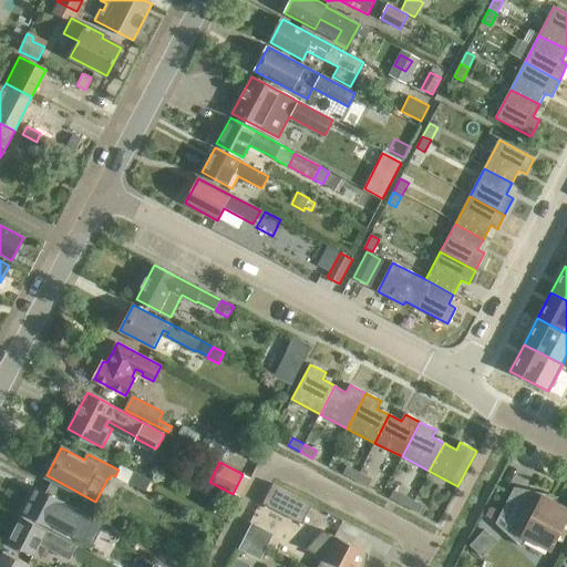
[(354,481),(359,472),(347,466),(342,474),(354,481)]
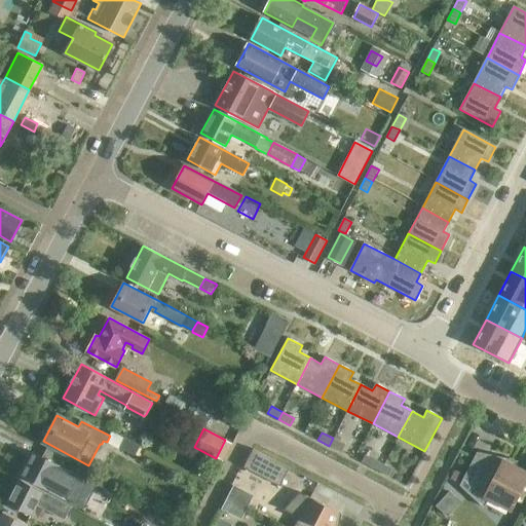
[(119,448),(135,455),(140,458),(145,449),(140,446),(124,438),(119,448)]
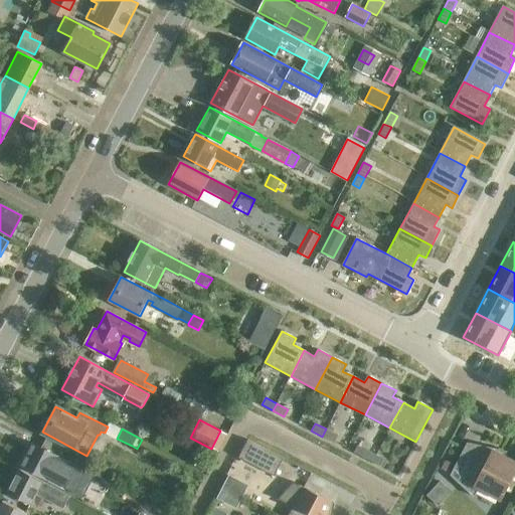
[(326,428),(322,437),(334,443),(338,435),(326,428)]
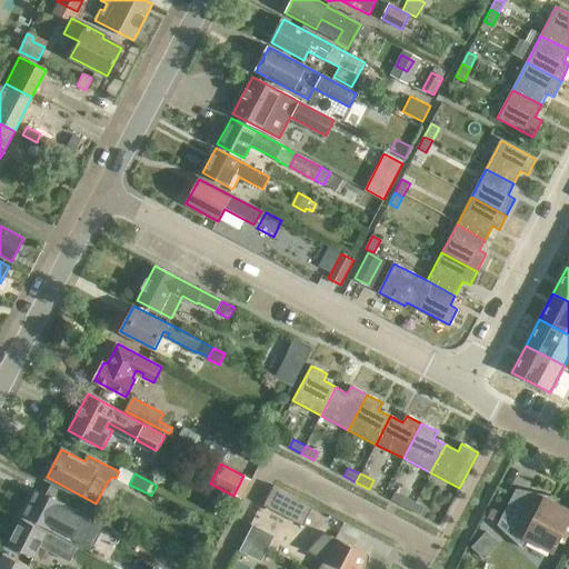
[(273,486),(263,506),(302,526),(312,507),(273,486)]
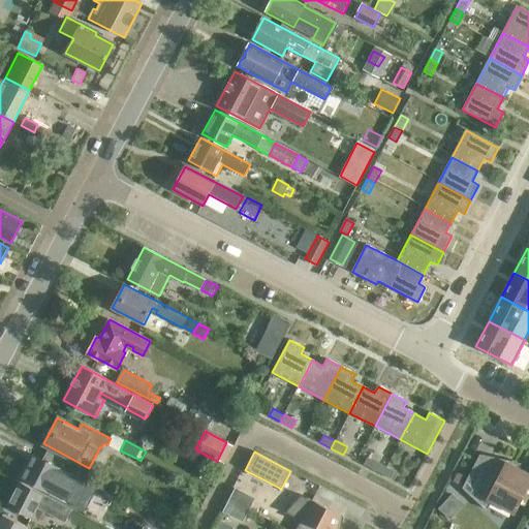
[(34,455),(23,477),(49,491),(72,504),(91,514),(96,502),(100,496),(102,490),(89,484),(34,455)]
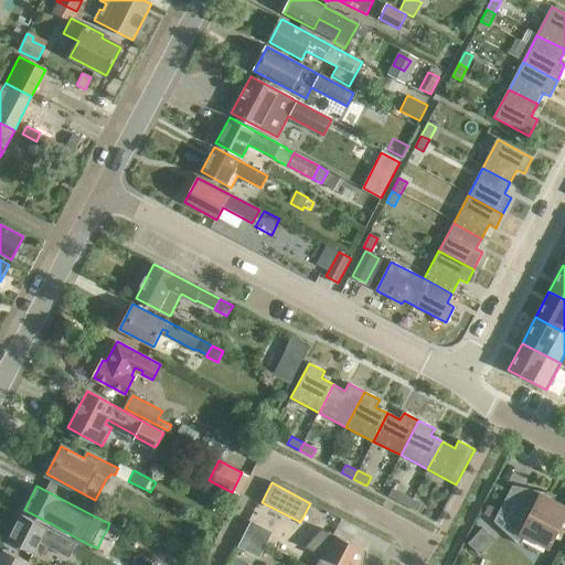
[(520,545),(520,544),(525,534),(548,546),(564,513),(564,508),(552,502),(555,494),(512,486),(493,521),(520,545)]
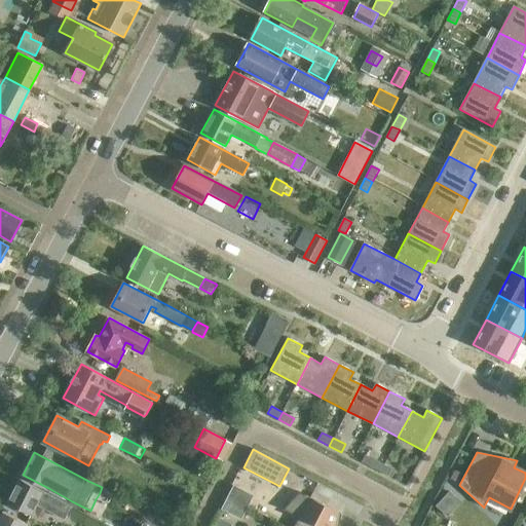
[(380,472),(384,464),(372,458),(369,466),(380,472)]
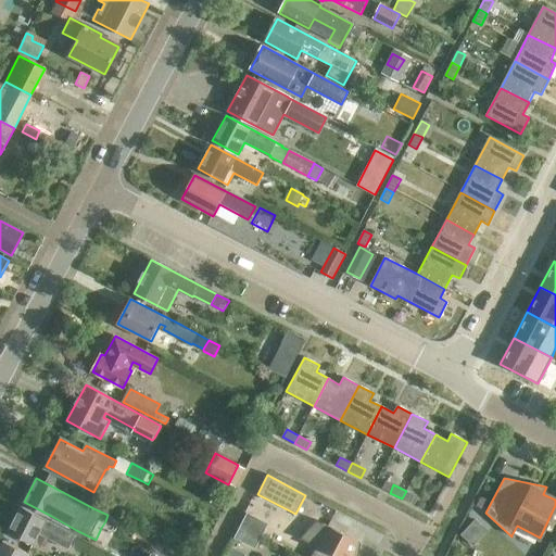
[(406,491),(402,498),(414,505),(418,497),(406,491)]
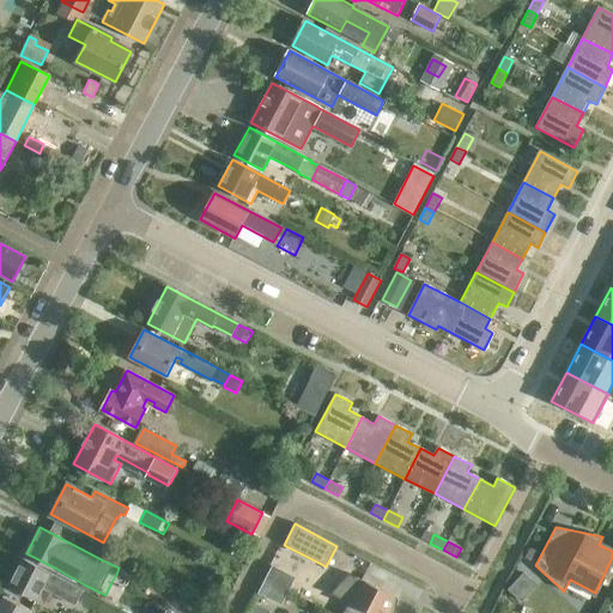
[(463,559),(474,564),(478,557),(467,551),(463,559)]
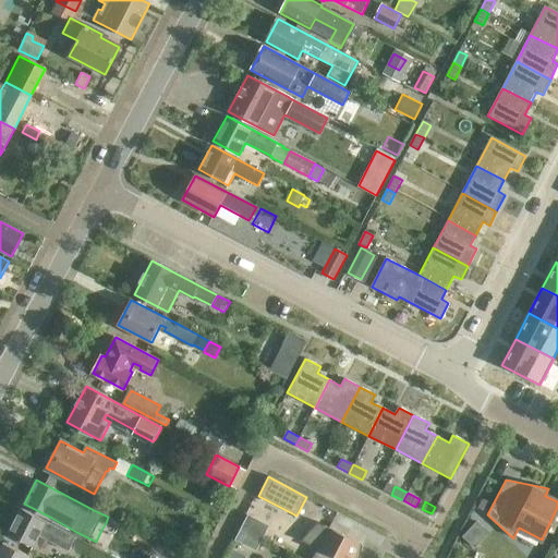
[(75,537),(21,509),(9,533),(34,546),(39,535),(69,550),(75,537)]
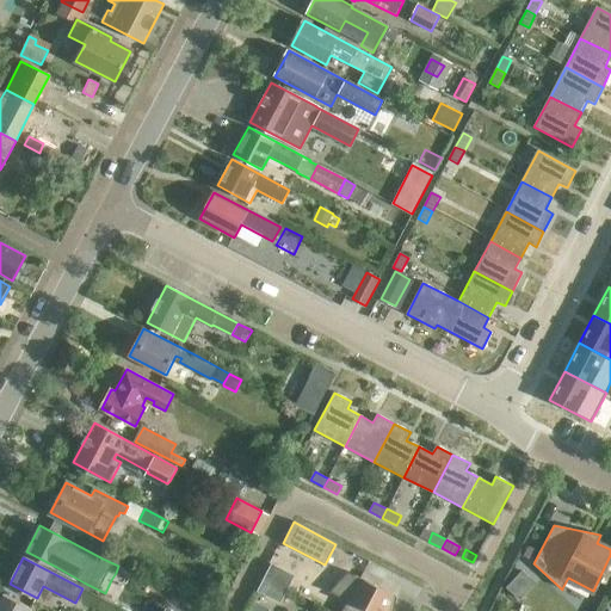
[(267,580),(288,590),(292,580),(273,569),(267,580)]
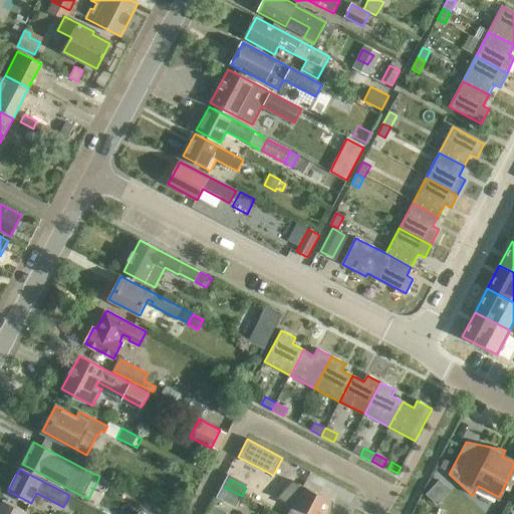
[(330,513),(333,502),(292,481),(276,498),(278,499),(291,506),(287,513),(330,513)]
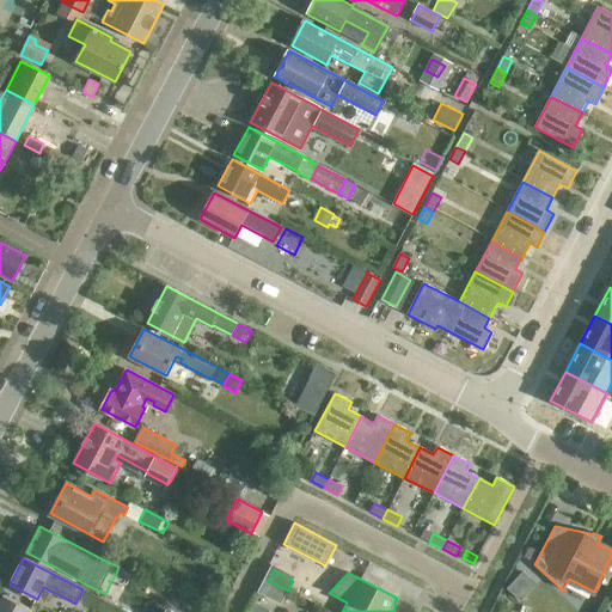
[(516,601),(531,586),(519,575),(505,591),(516,601)]
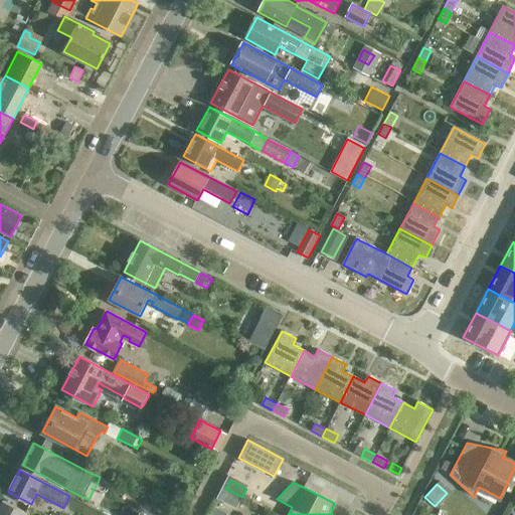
[(237,505),(242,497),(225,489),(221,497),(237,505)]
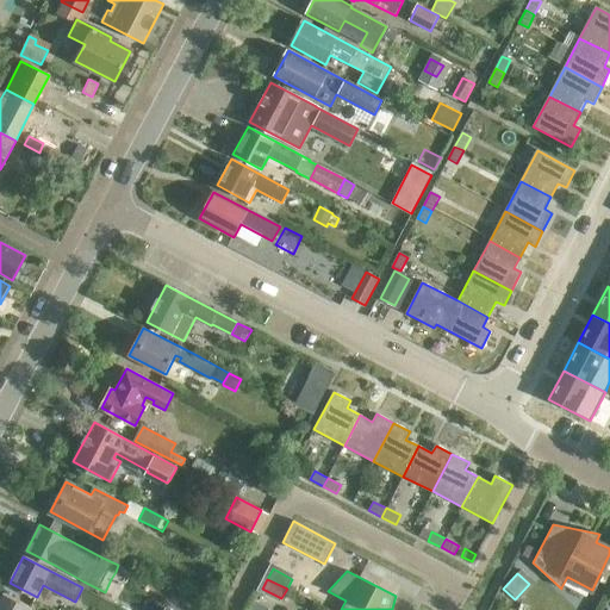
[(31,609),(32,608),(4,593),(0,599),(0,609),(31,609)]
